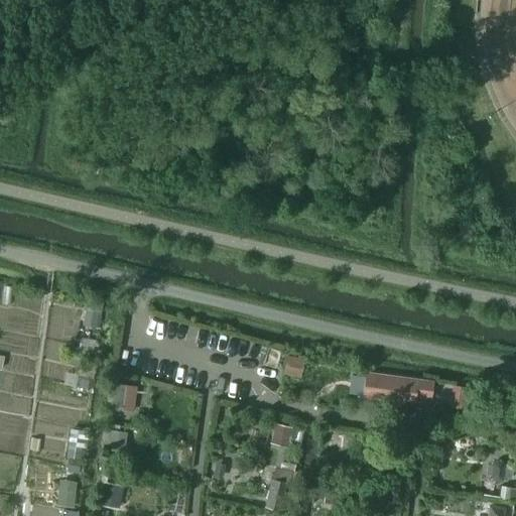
[(303,360),(287,357),(284,373),(300,376),(303,360)]
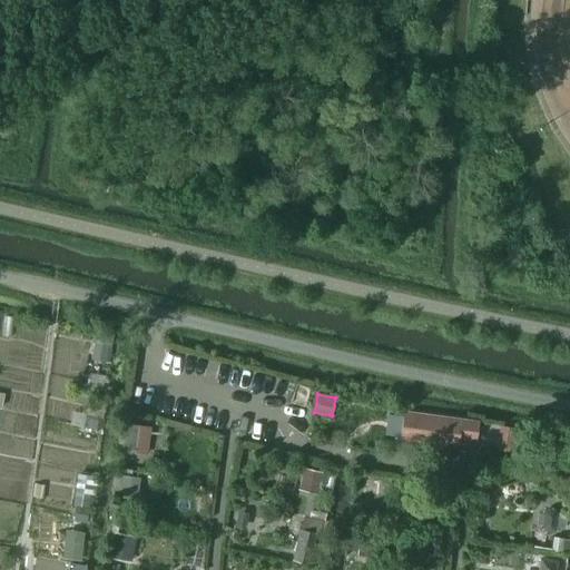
[(401,439),(458,446),(459,438),(477,440),(479,422),(404,412),(401,439)]
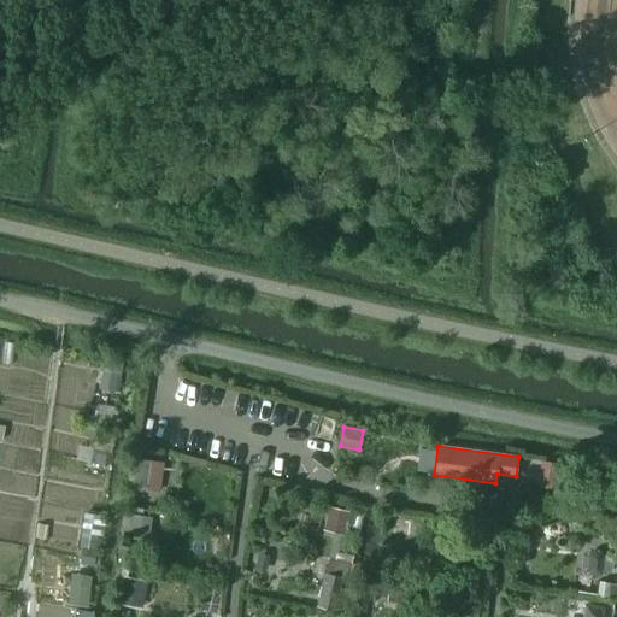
[(163,463),(139,459),(135,487),(159,491),(163,463)]
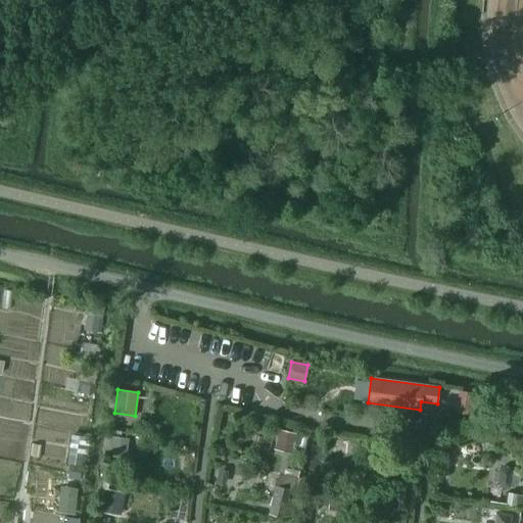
[(460,391),(458,412),(469,413),(472,392),(460,391)]
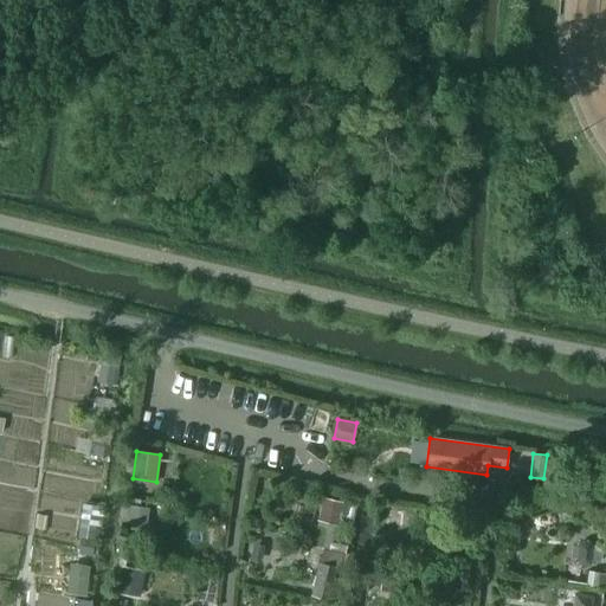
[(587,466),(585,478),(601,482),(604,470),(587,466)]
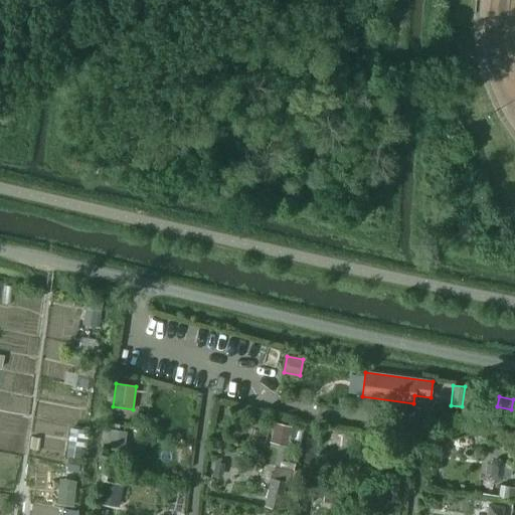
[(276,421),(271,442),(287,446),(292,425),(276,421)]
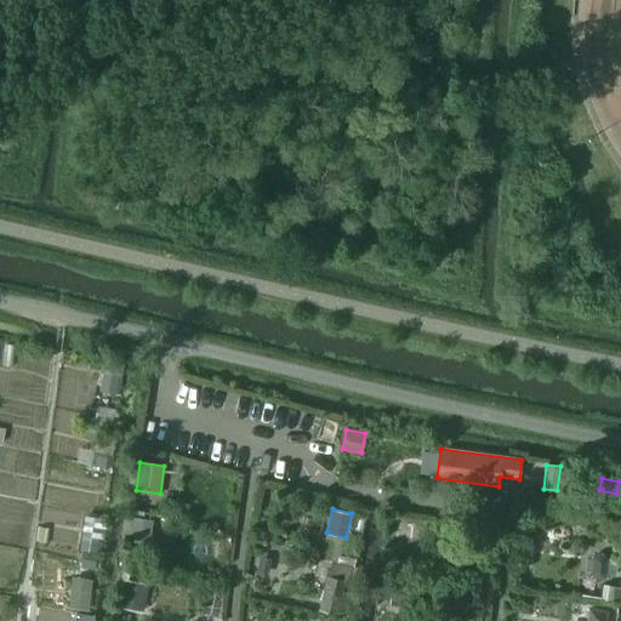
[(132,516),(130,537),(151,540),(153,518),(132,516)]
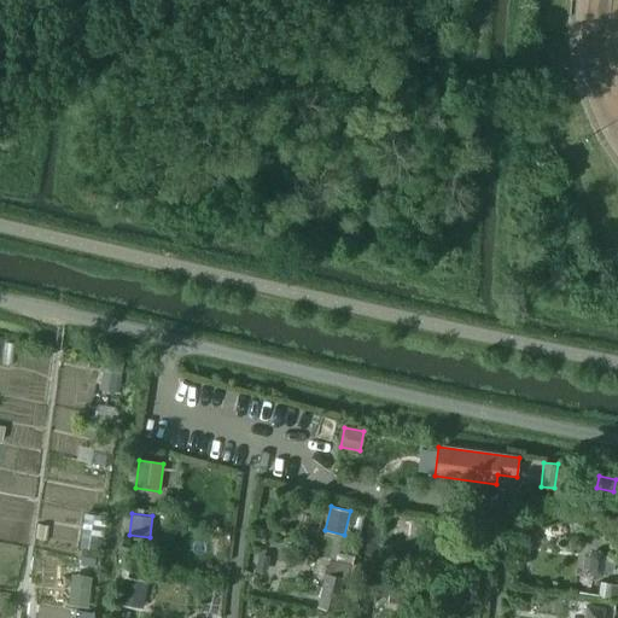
[(326,573),(318,606),(334,611),(344,578),(326,573)]
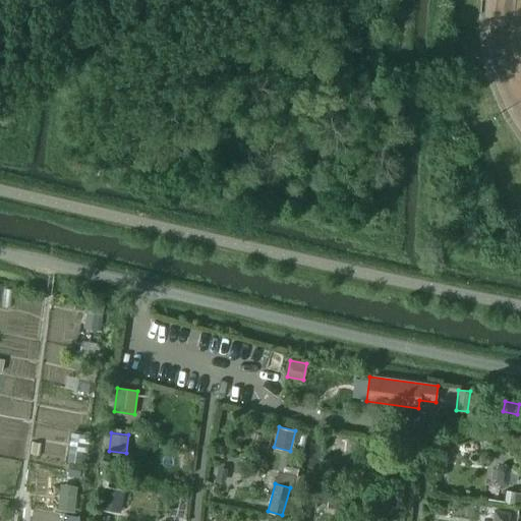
[(107,486),(102,509),(118,513),(123,490),(107,486)]
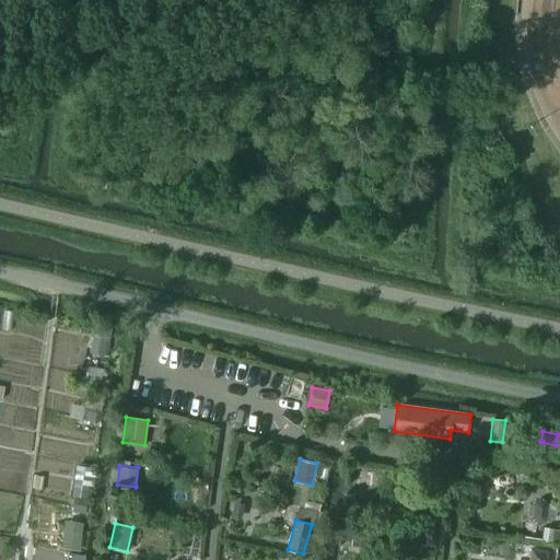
[(354,525),(353,547),(368,548),(370,526),(354,525)]
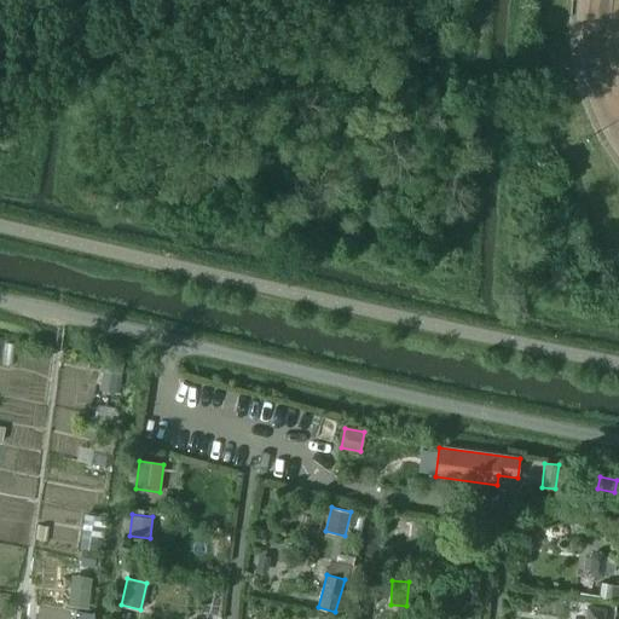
[(578,607),(578,618),(602,618),(603,608),(578,607)]
